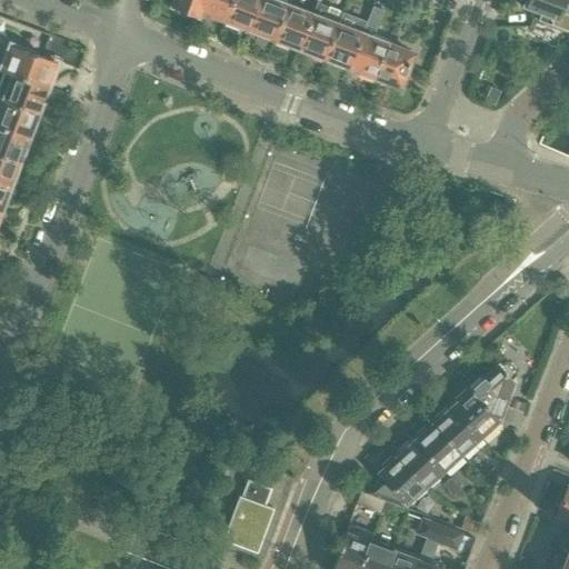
[(198,18),(200,11),(203,0),(173,0),(171,8),(198,18)]
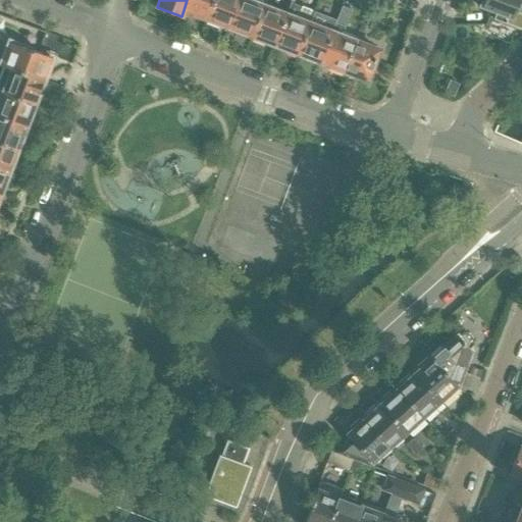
[(187,0),(184,10),(193,13),(192,15),(205,20),(212,0),(187,0)]
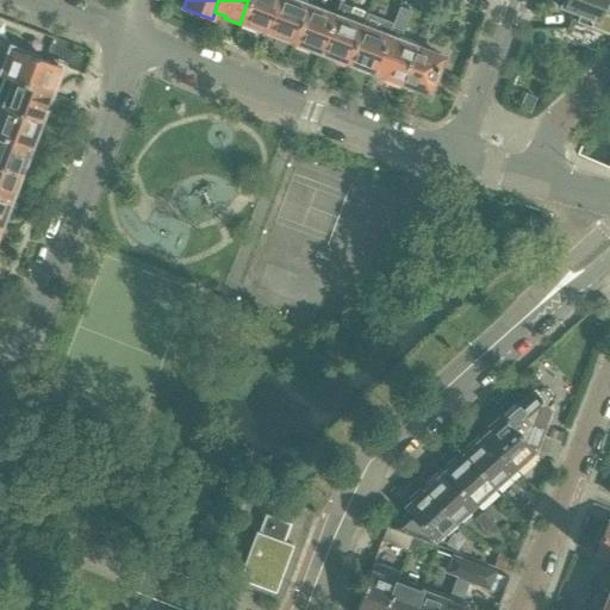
[(256,27),(267,32),(279,0),(248,0),(240,24),(256,30),(256,27)]
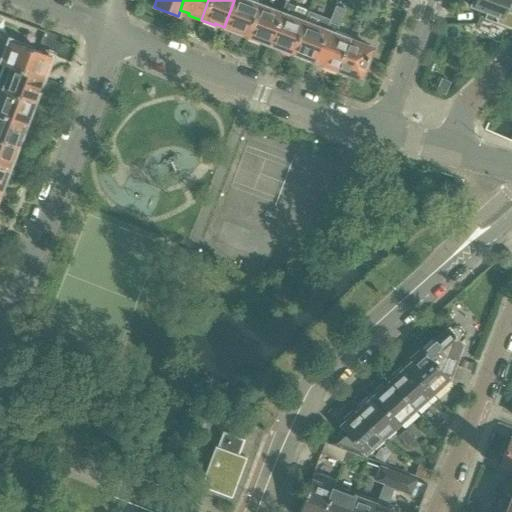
[(233,32),(246,37),(258,5),(260,0),(234,0),(224,27),(234,30),(233,32)]
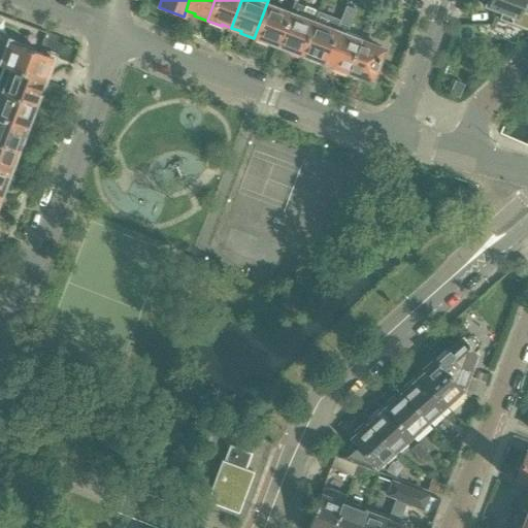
[(527,0),(486,0),(484,7),(491,10),(491,8),(501,11),(498,20),(510,25),(514,17),(518,18),(523,2),(527,3),(527,0)]
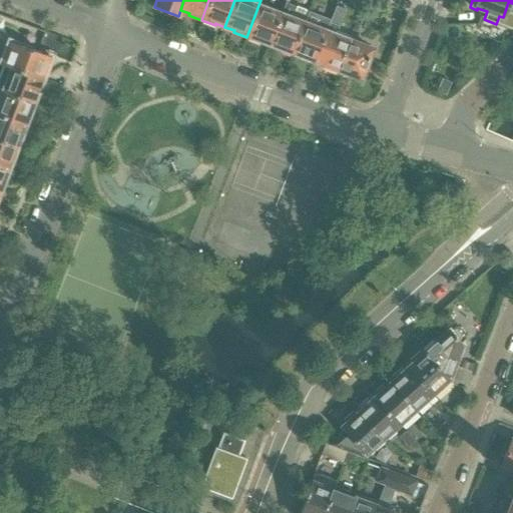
[(279,49),(292,54),(304,23),(304,22),(308,11),(286,3),(282,14),(281,14),(270,44),(279,47),(279,49)]
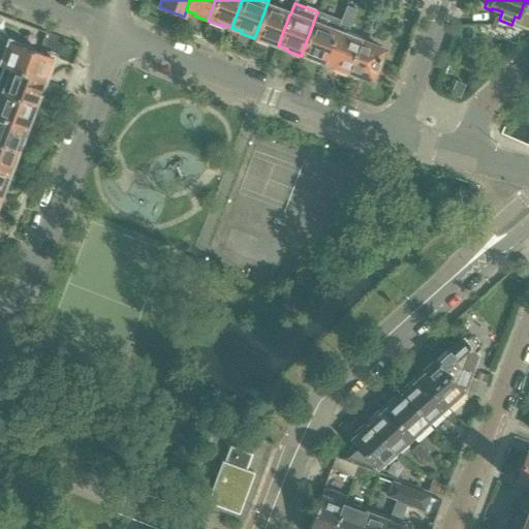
[(269,41),(278,45),(289,14),(267,5),(254,38),(268,43),(269,41)]
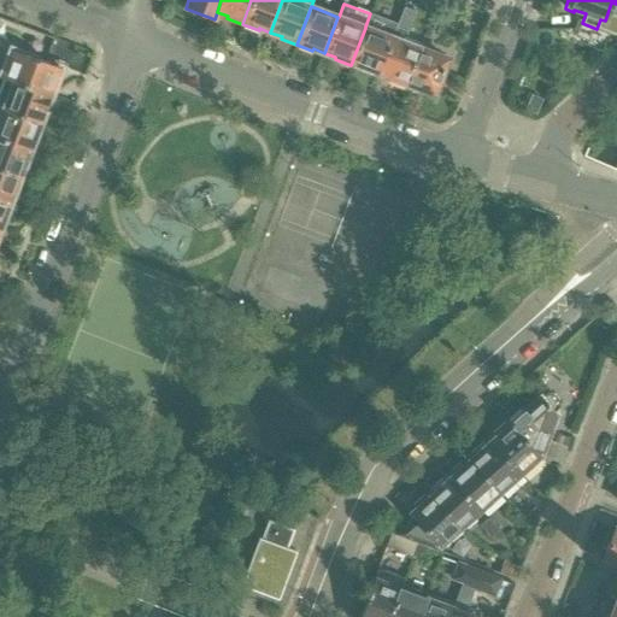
[(389,80),(404,86),(418,48),(403,42),(415,12),(403,7),(392,37),(378,74),(389,78),(389,80)]
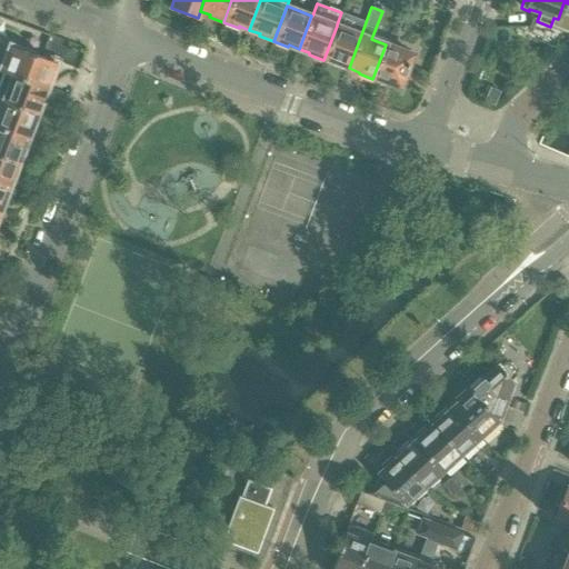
[(339,65),(349,68),(361,35),(337,26),(323,60),(338,66),(339,65)]
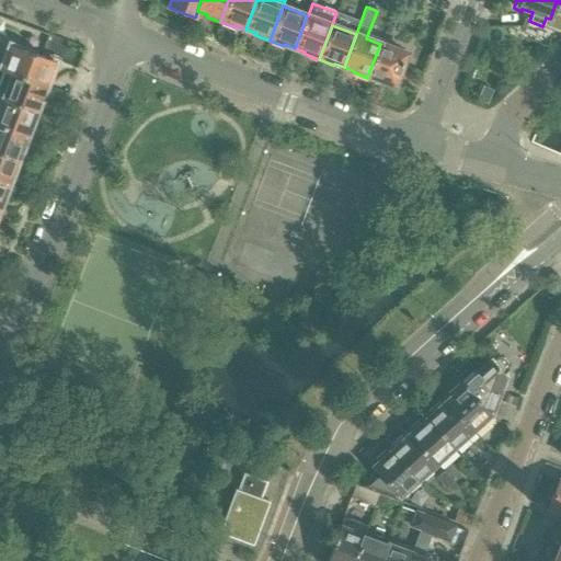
[(0,69),(4,71),(46,87),(47,82),(49,83),(55,66),(54,65),(52,60),(53,60),(41,56),(41,57),(39,56),(36,55),(34,52),(27,49),(25,50),(11,45),(12,43),(0,38),(0,69)]
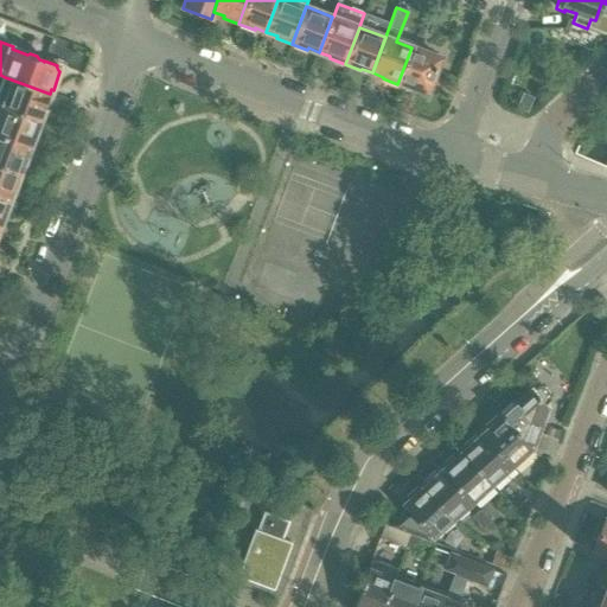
[(411,48),(397,84),(414,90),(414,89),(426,93),(440,58),(411,48)]
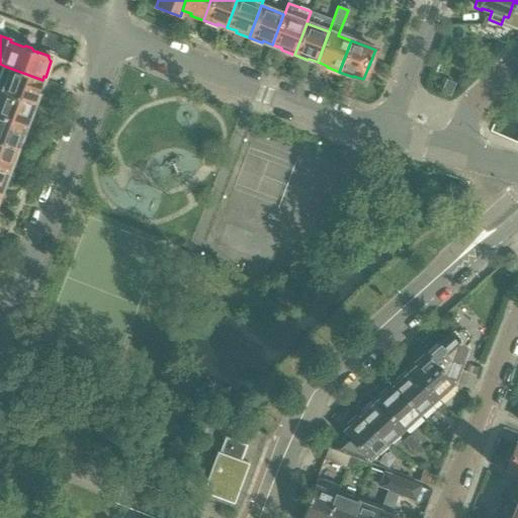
[(0,75),(0,88),(4,90),(34,101),(42,80),(4,66),(0,75)]
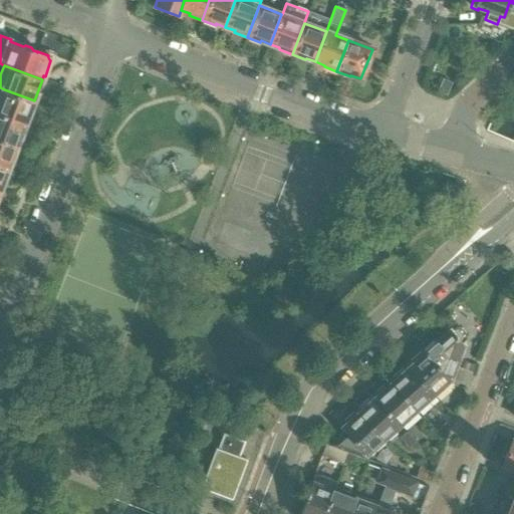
[(0,113),(25,123),(29,114),(32,112),(34,106),(33,103),(34,100),(4,89),(3,91),(0,90),(0,113)]
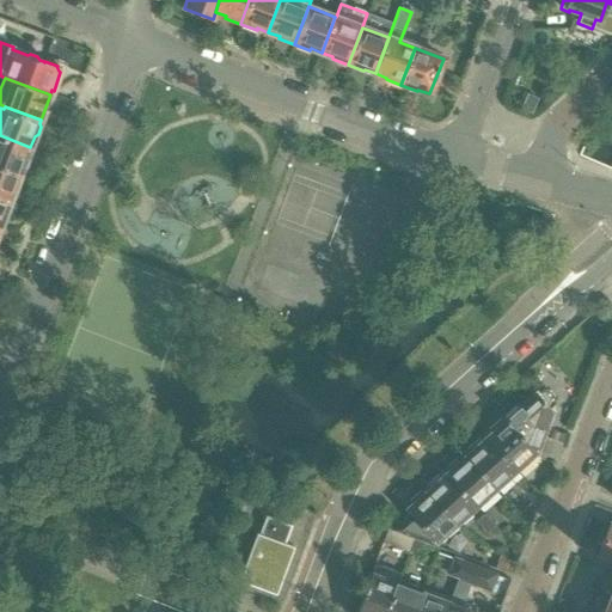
[(0,135),(0,166),(20,175),(20,173),(24,171),(28,164),(25,159),(30,147),(0,135)]
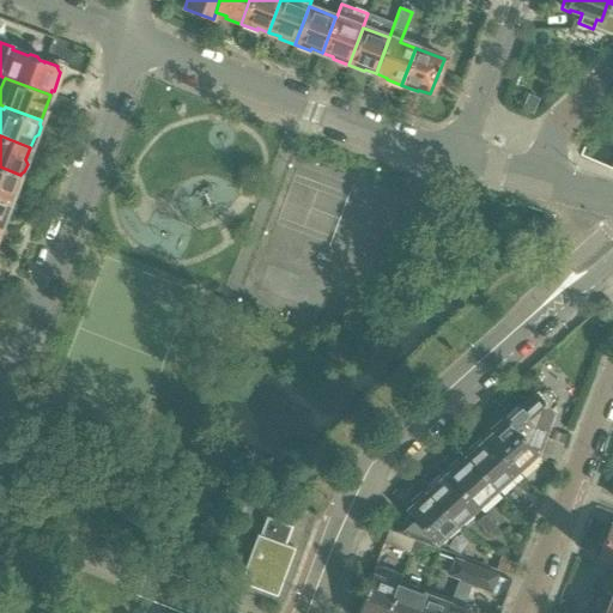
[(0,198),(10,202),(14,190),(18,188),(20,181),(19,177),(20,175),(0,167),(0,198)]
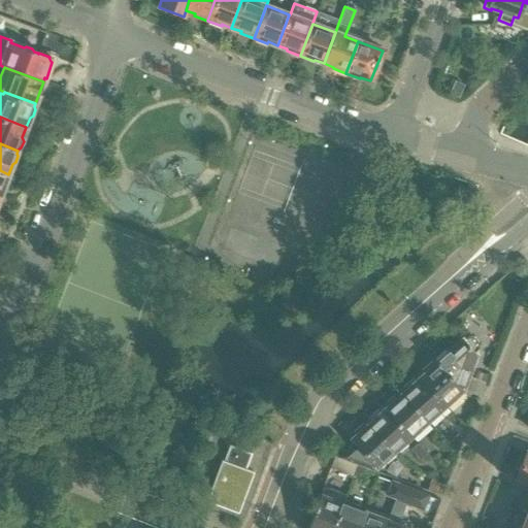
[(0,170),(0,195),(3,187),(6,185),(8,179),(7,175),(8,174),(0,170)]
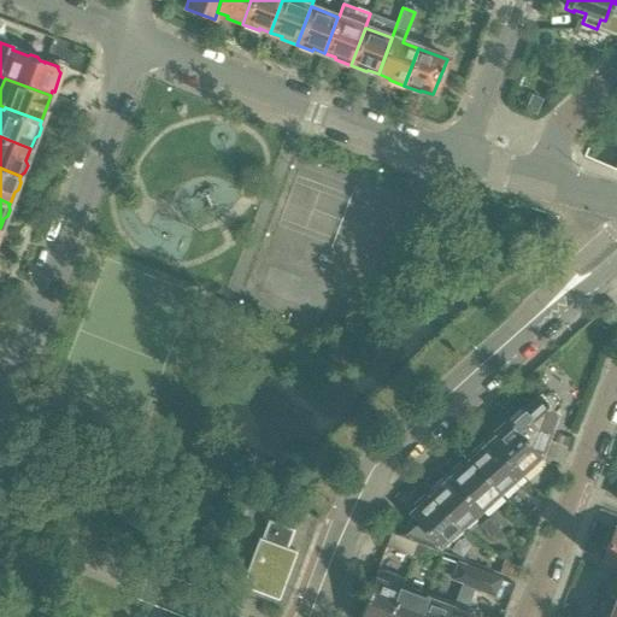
[(521,409),(506,421),(539,457),(546,464),(551,460),(559,463),(566,447),(546,439),(556,412),(554,411),(557,410),(557,409),(558,406),(559,405),(559,403),(558,400),(558,399),(557,397),(554,395),(553,394),(551,394),(548,394),(546,394),(545,395),(542,398),(541,397),(523,412),(521,409)]
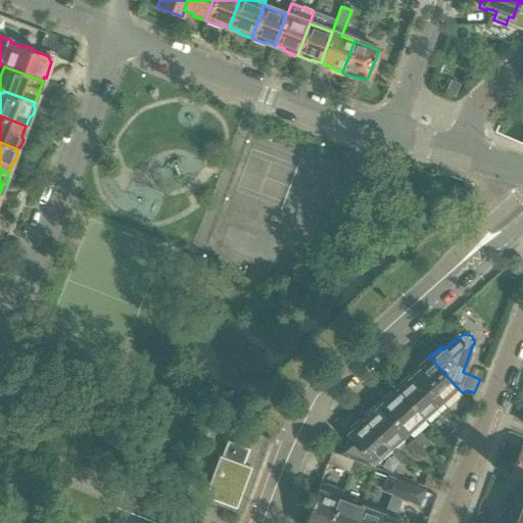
[(420,371),(416,374),(441,401),(457,387),(429,357),(417,367),(420,371)]
